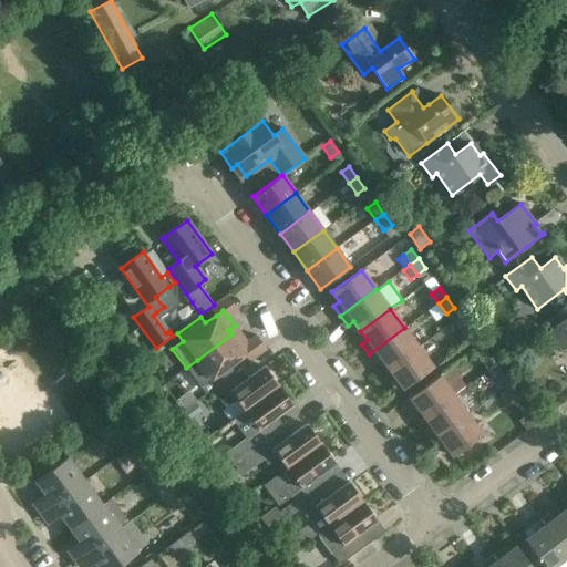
[(566,346),(566,318),(549,331),(563,350),(566,346)]
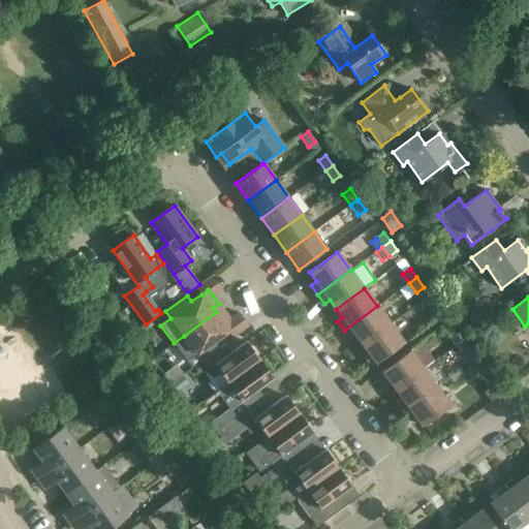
[(437,305),(429,310),(436,319),(443,314),(437,305)]
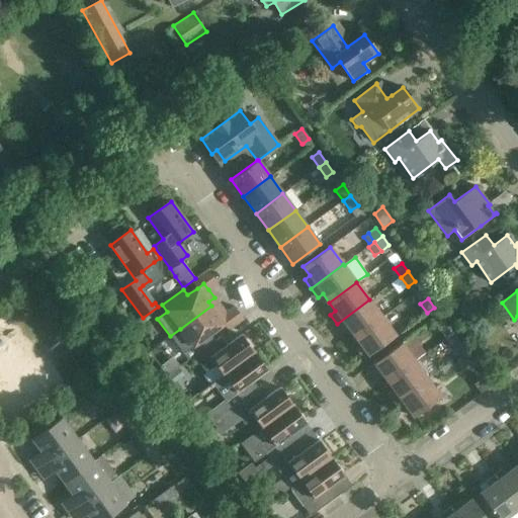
[(355,338),(382,318),(369,299),(337,324),(343,333),(348,329),(355,338)]
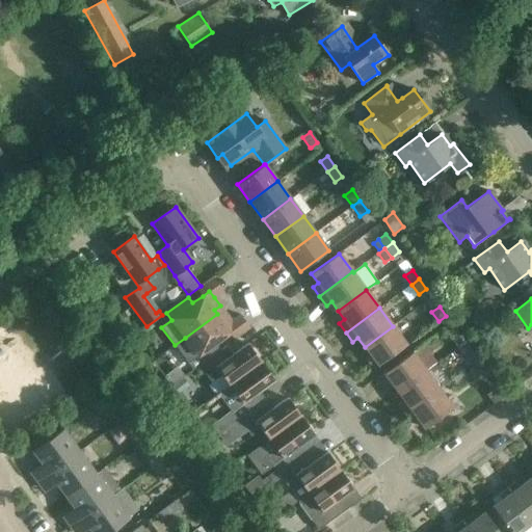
[(185,338),(175,345),(188,364),(198,356),(216,343),(230,334),(237,328),(232,321),(225,314),(219,318),(217,314),(185,338)]
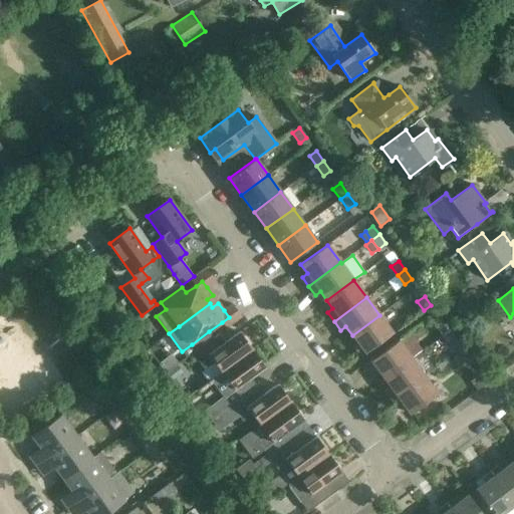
[(429,318),(443,337),(451,331),(437,312),(429,318)]
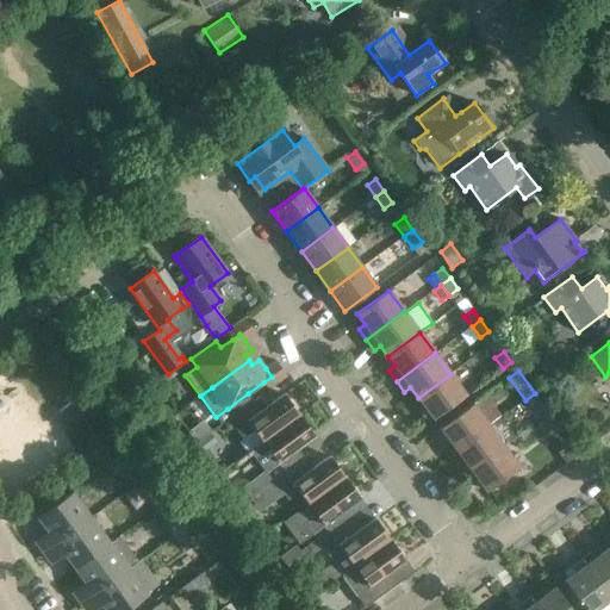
[(428,423),(466,394),(450,374),(418,398),(425,408),(419,412),(428,423)]
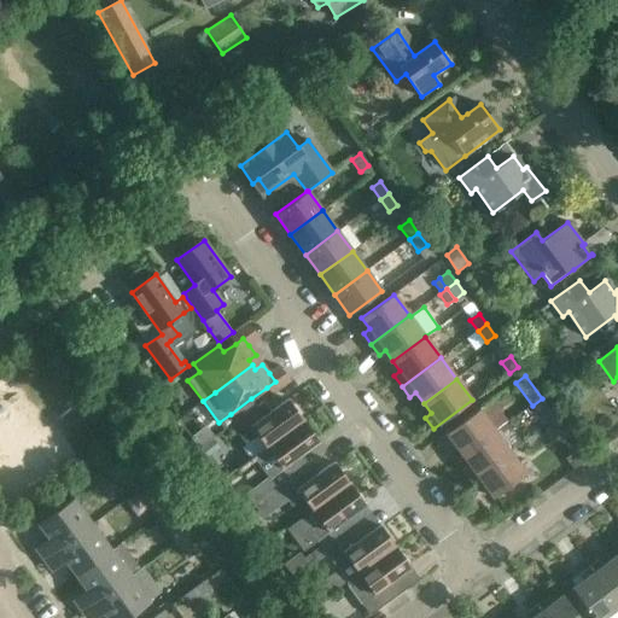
[(551,400),(560,413),(569,406),(559,392),(551,400)]
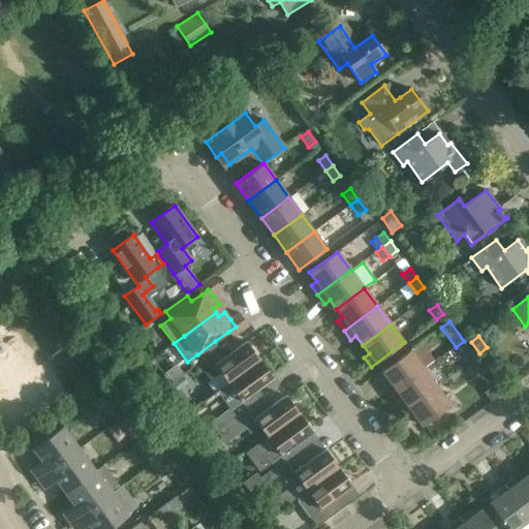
[(228,383),(259,360),(246,342),(225,358),(219,348),(198,364),(211,380),(220,373),(228,383)]
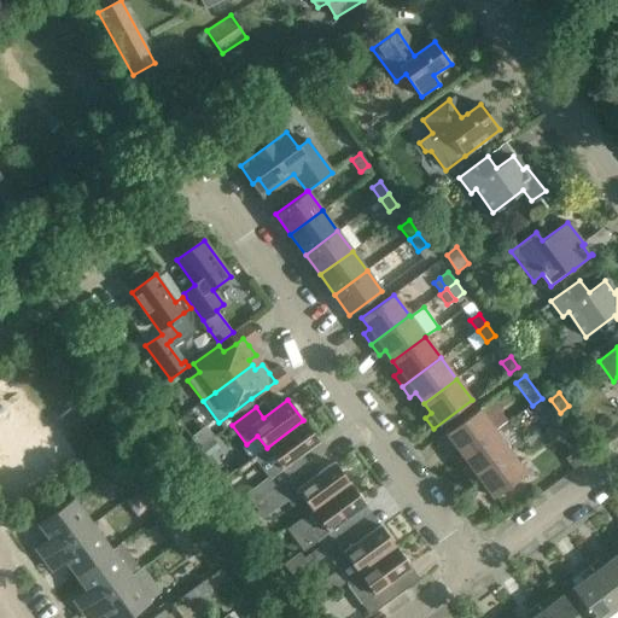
[(540,415),(547,425),(557,418),(548,408),(540,415)]
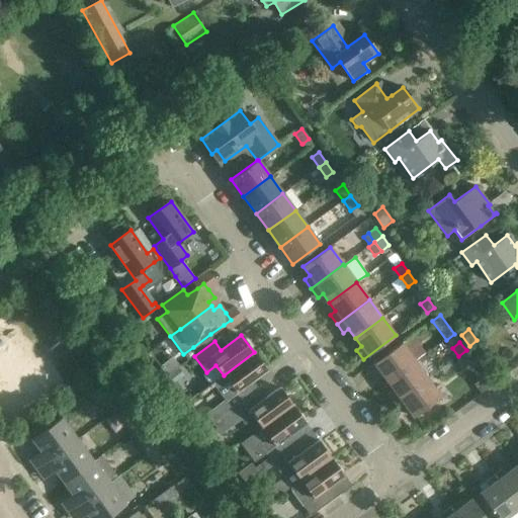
[(386,381),(415,361),(402,344),(368,367),(375,376),(380,373),(386,381)]
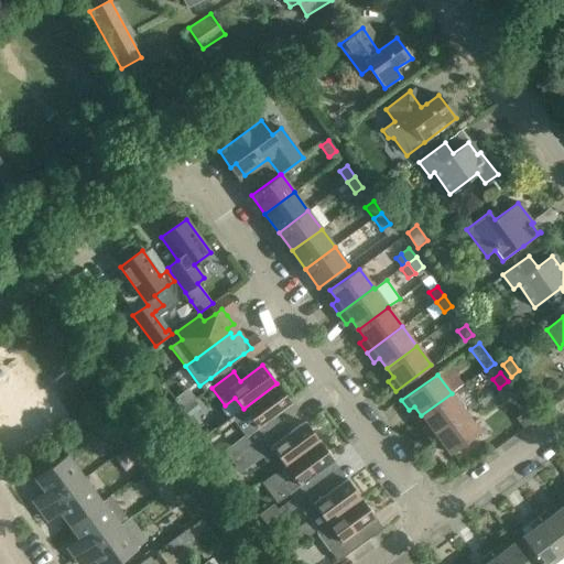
[(508,381),(499,388),(507,398),(516,391),(508,381)]
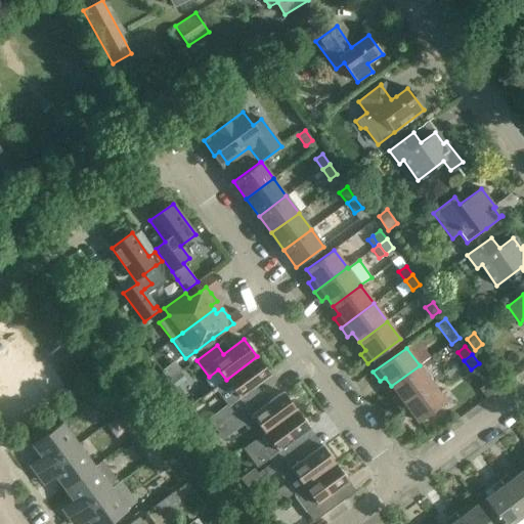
[(250,390),(270,375),(257,356),(226,380),(216,387),(223,397),(235,413),(257,398),(250,390)]
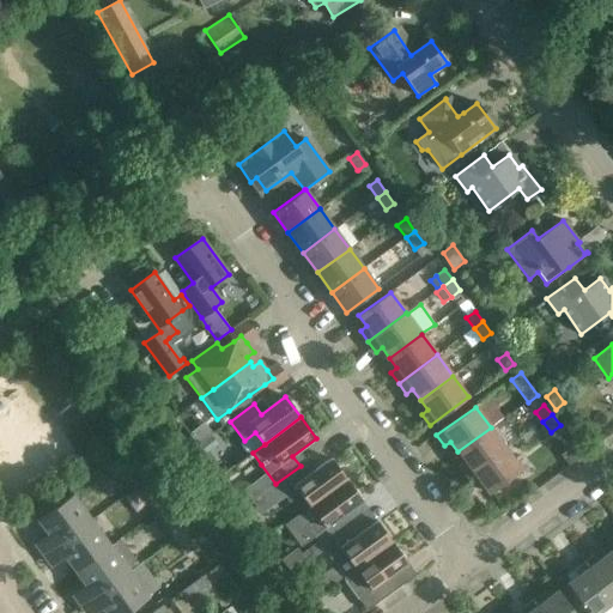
[(467,477),(507,448),(491,428),(457,451),(466,462),(460,466),(467,477)]
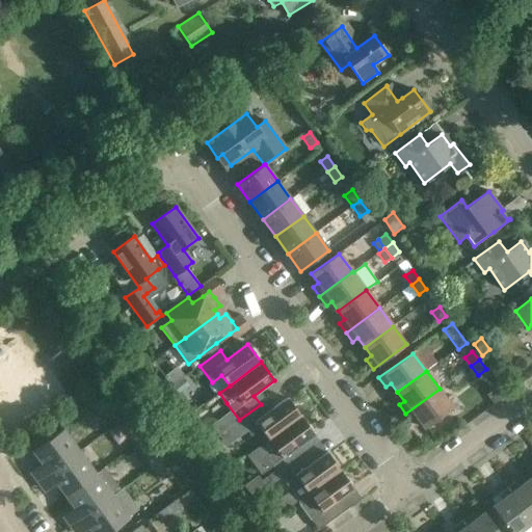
[(424,429),(453,407),(440,389),(405,414),(413,423),(418,419),(424,429)]
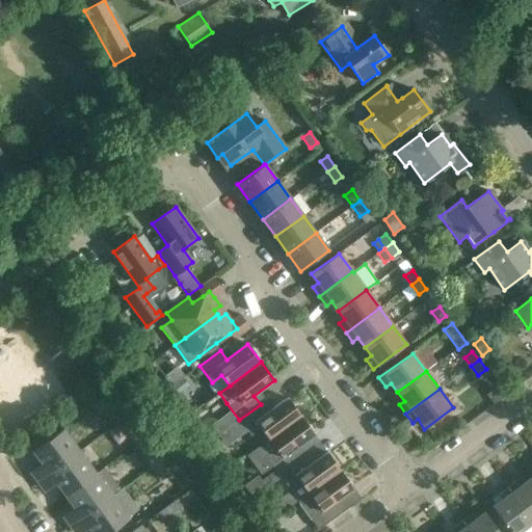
[(489,398),(494,404),(504,397),(500,391),(489,398)]
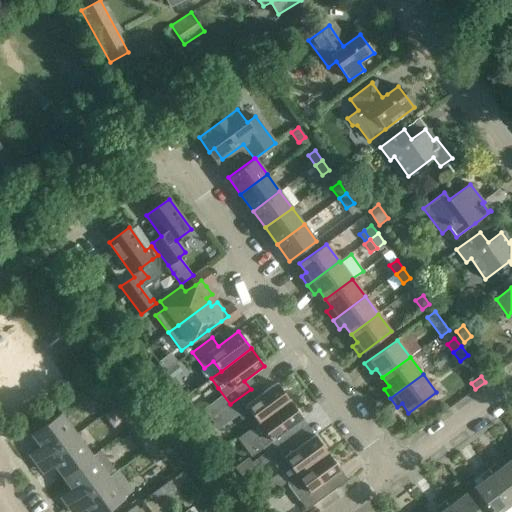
[(259,423),(290,401),(277,383),(257,398),(251,389),(230,404),(242,420),(251,413),(259,423)]
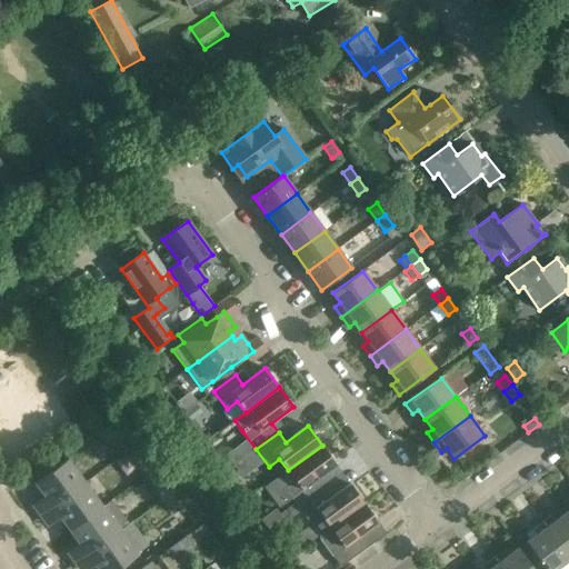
[(115,438),(120,446),(130,438),(125,430),(115,438)]
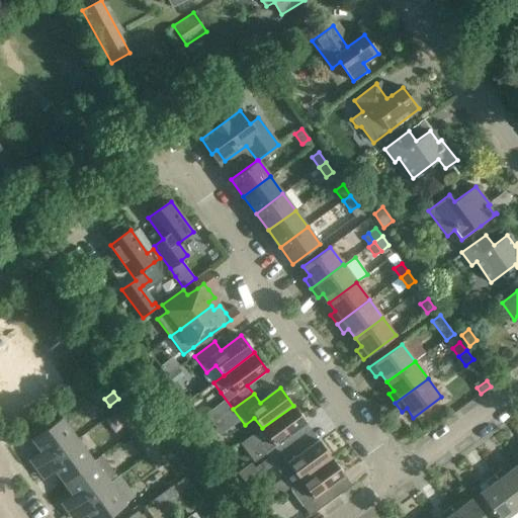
[(109,406),(114,413),(123,406),(118,399),(109,406)]
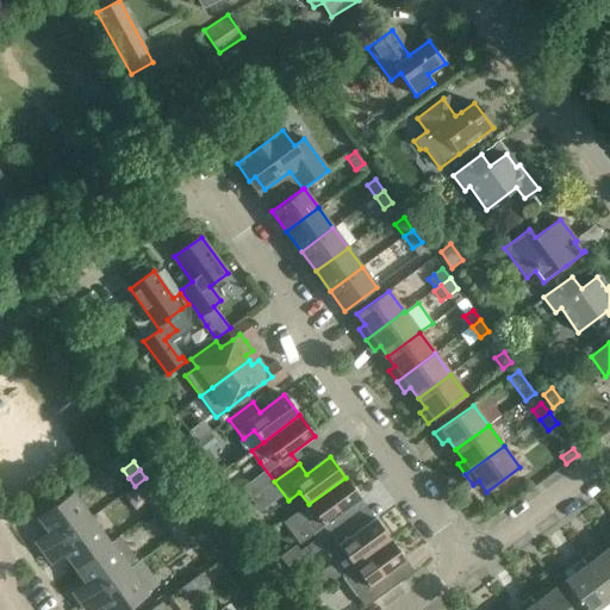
[(135,486),(141,495),(153,486),(145,478),(135,486)]
